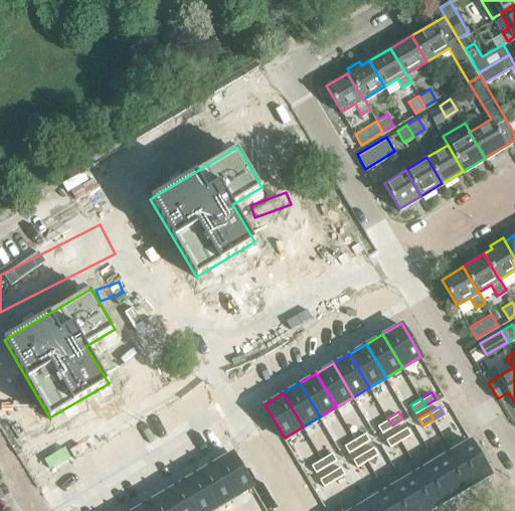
[(387,418),(377,424),(381,432),(392,426),(387,418)]
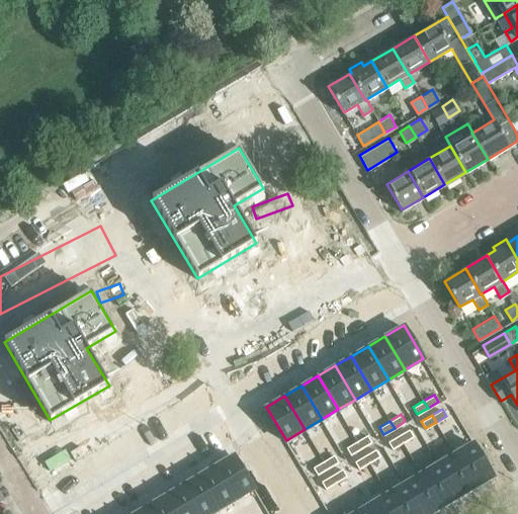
[(409,428),(399,434),(403,441),(413,435),(409,428)]
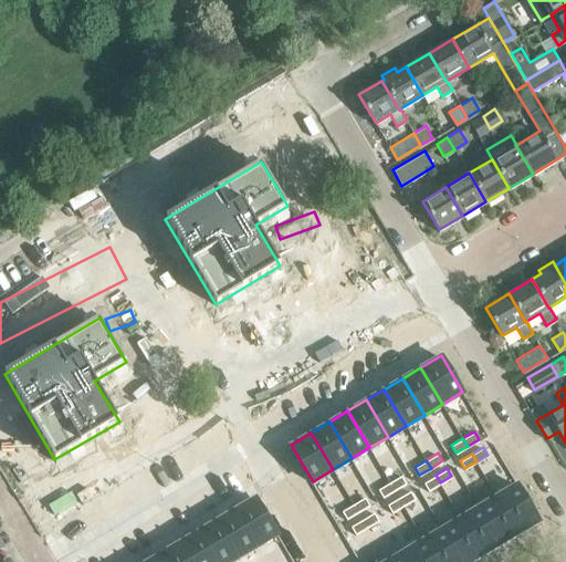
[(401,475),(389,481),(394,489),(395,489),(406,482),(401,475)]
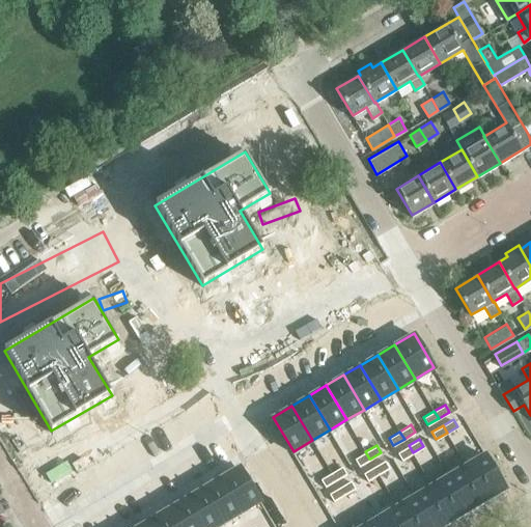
[(409,445),(397,452),(401,460),(413,452),(409,445)]
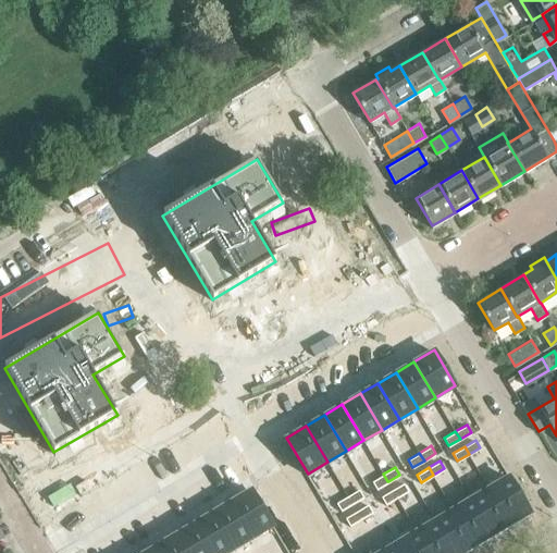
[(383,474),(372,480),(376,488),(387,481),(383,474)]
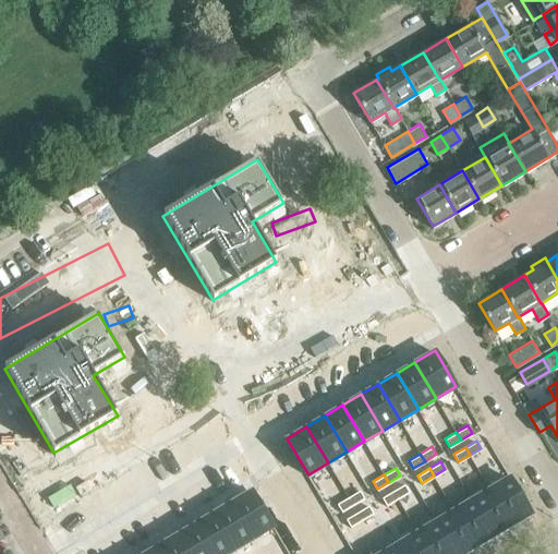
[(509,477),(489,489),(511,525),(531,513),(509,477)]
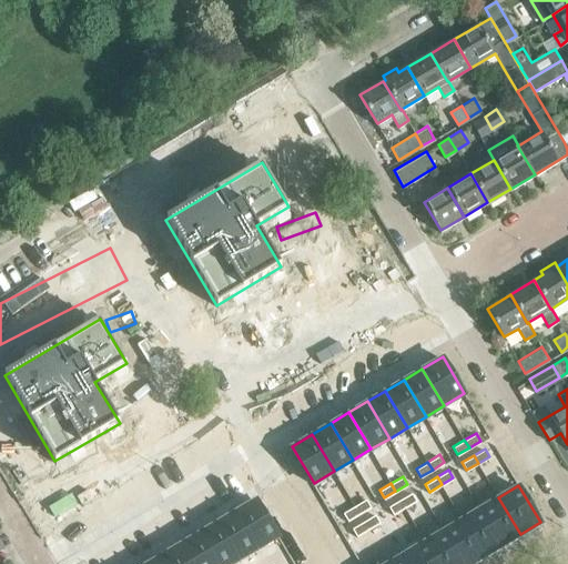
[(412,492),(401,499),(405,506),(416,500),(412,492)]
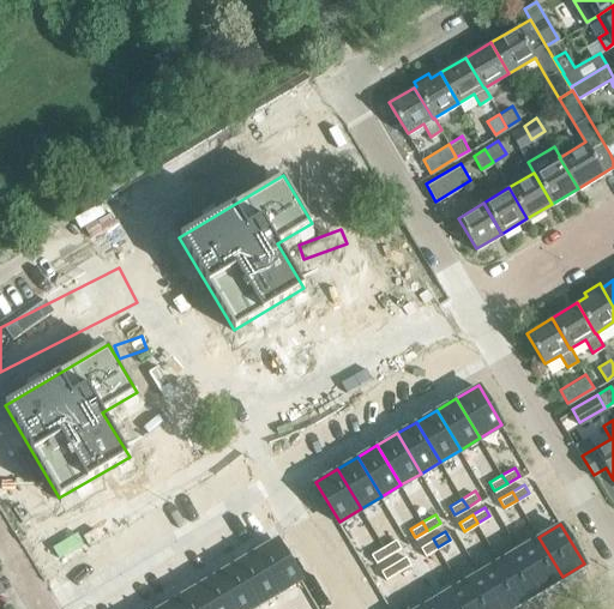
[(539,537),(519,548),(542,589),(563,577),(539,537)]
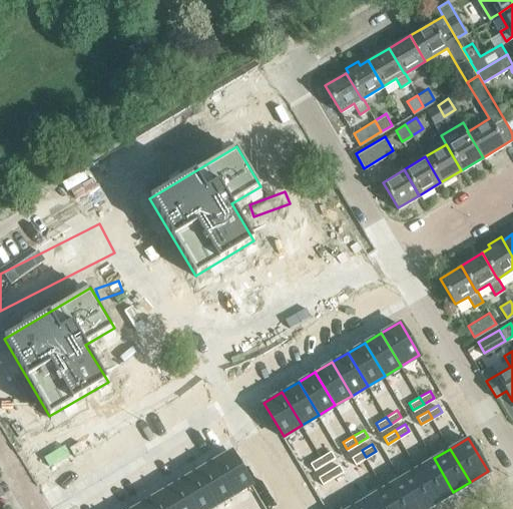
[(231,450),(212,461),(232,494),(250,483),(231,450)]
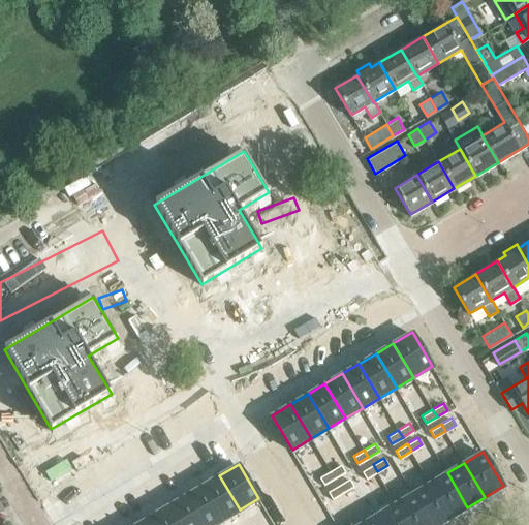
[(341,464),(331,470),(335,477),(345,471),(341,464)]
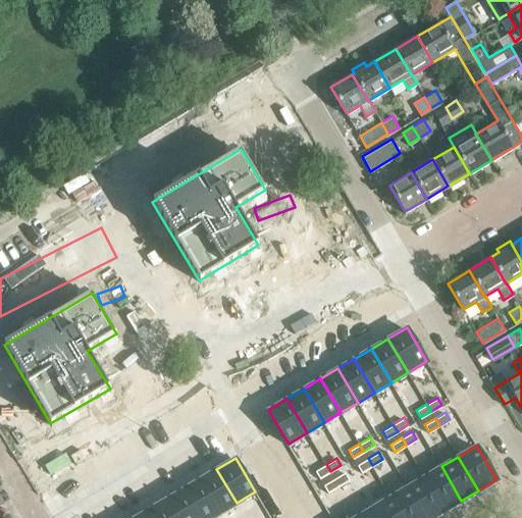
[(368,458),(357,464),(361,471),(372,465),(368,458)]
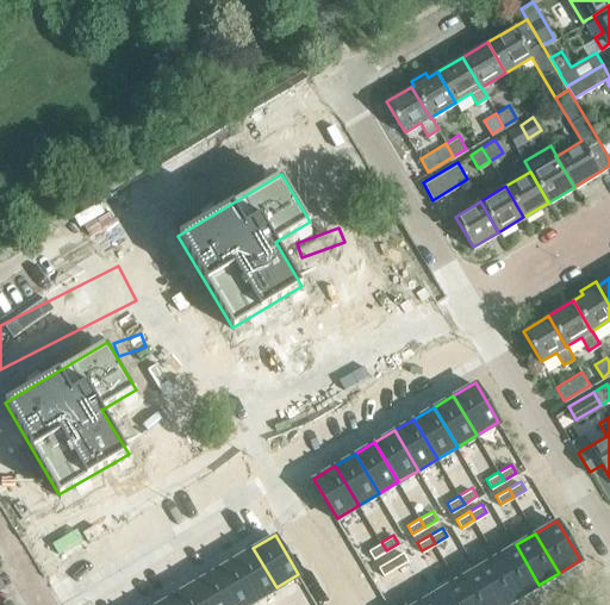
[(381,542),(368,549),(373,557),(386,550),(381,542)]
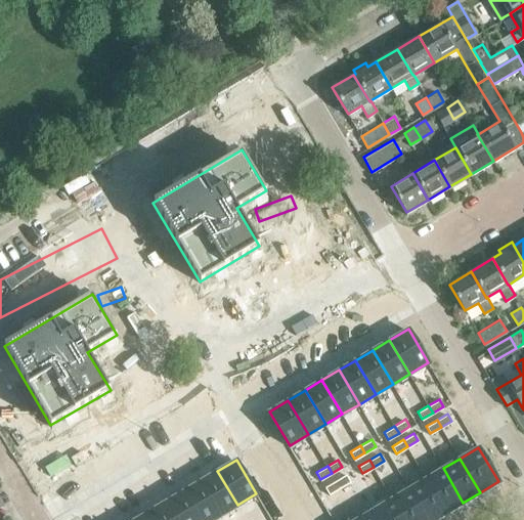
[(443,468),(426,478),(446,512),(463,503),(443,468)]
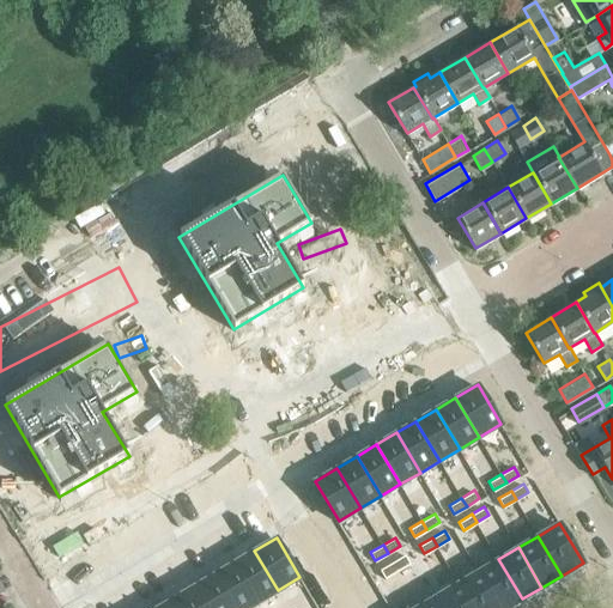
[(254,551),(235,563),(259,602),(278,590),(254,551)]
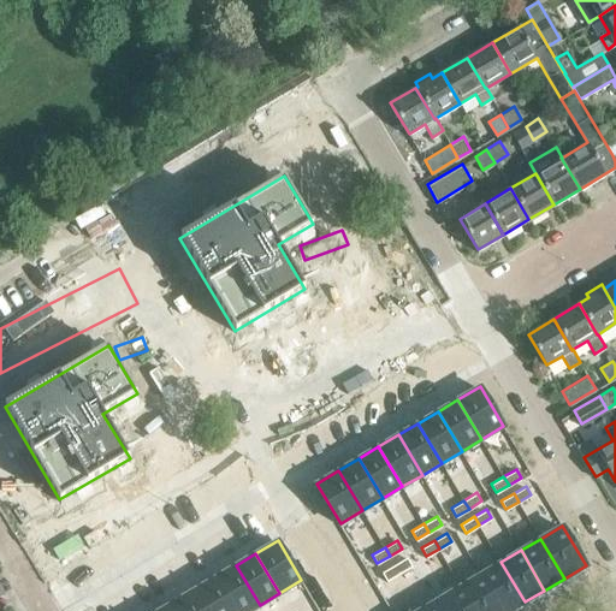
[(407,556),(395,564),(400,573),(412,564),(407,556)]
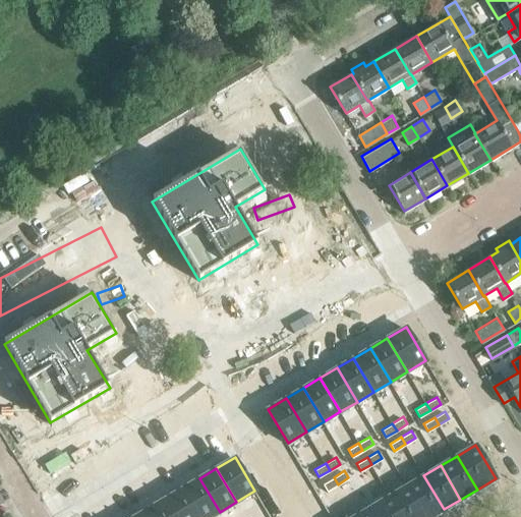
[(423,475),(407,485),(424,516),(430,516),(444,509),(423,475)]
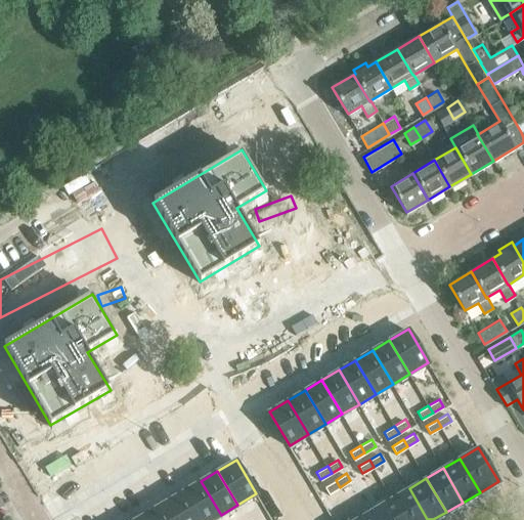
[(336,480),(324,486),(329,493),(340,487),(336,480)]
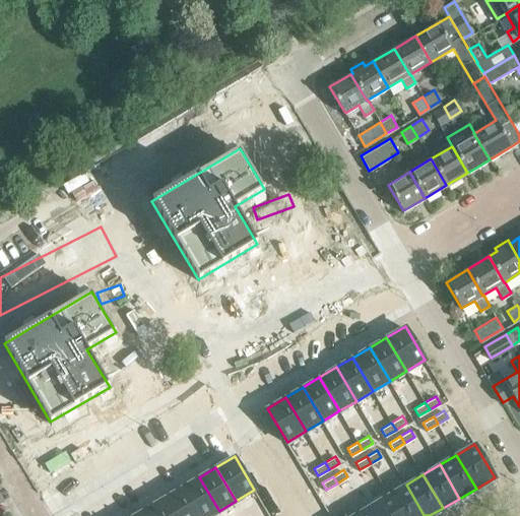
[(199,477),(182,487),(199,515),(209,515),(219,511),(199,477)]
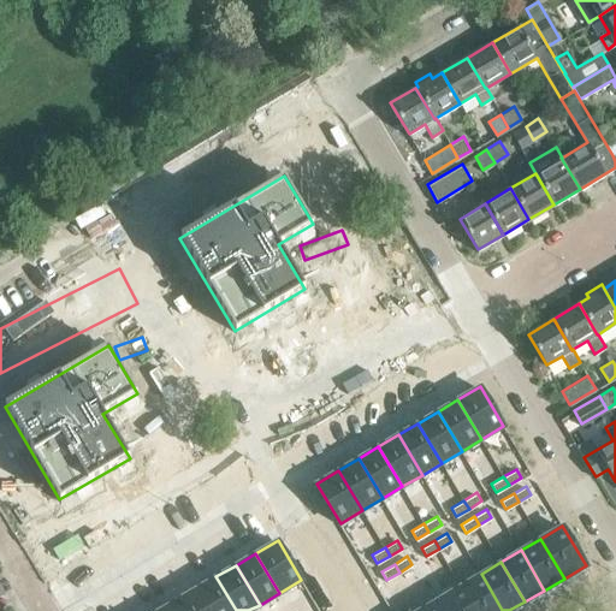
[(502,610),(481,574),(461,586),(475,610),(502,610)]
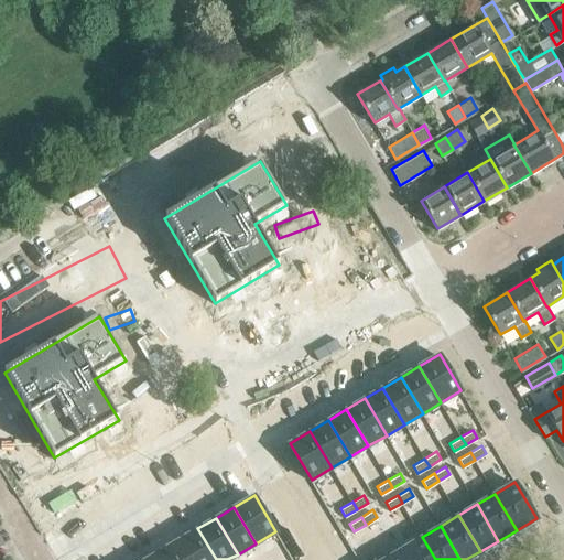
[(216,559),(197,528),(180,539),(192,559),(216,559)]
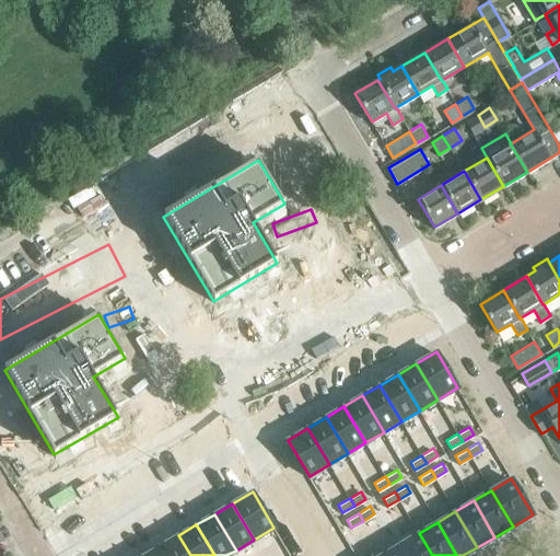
[(432,555),(419,533),(401,544),(408,555),(432,555)]
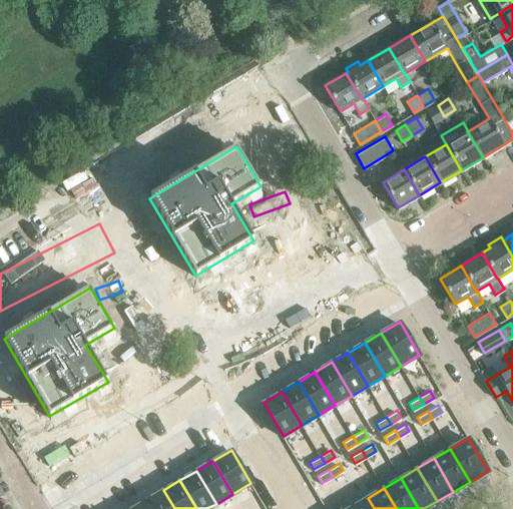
[(174,508),(163,490),(146,500),(151,508),(174,508)]
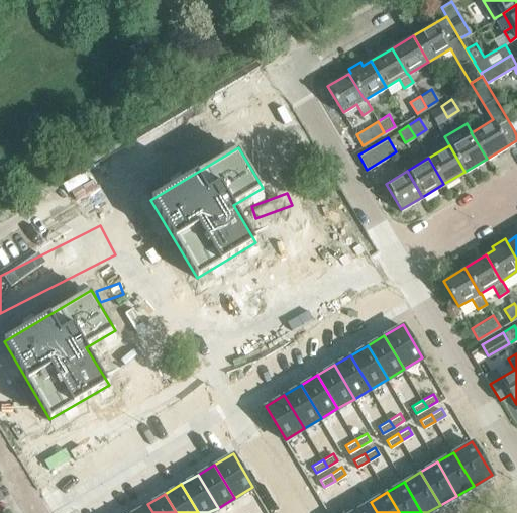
[(377,512),(371,502),(353,511),(353,512),(377,512)]
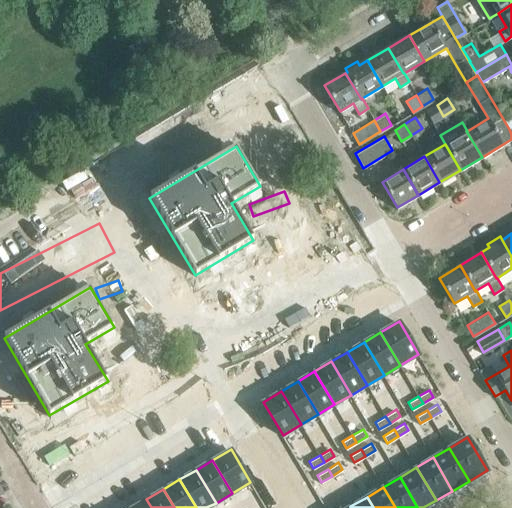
[(151,507),(146,499),(131,507),(151,507)]
